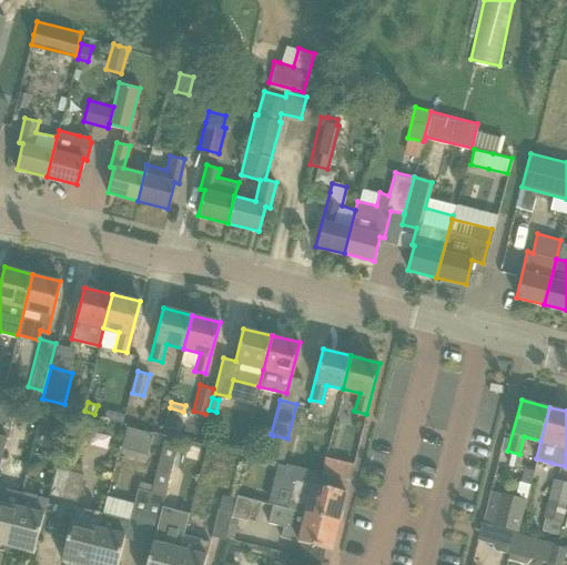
[(152,432),(127,426),(121,447),(147,453),(152,432)]
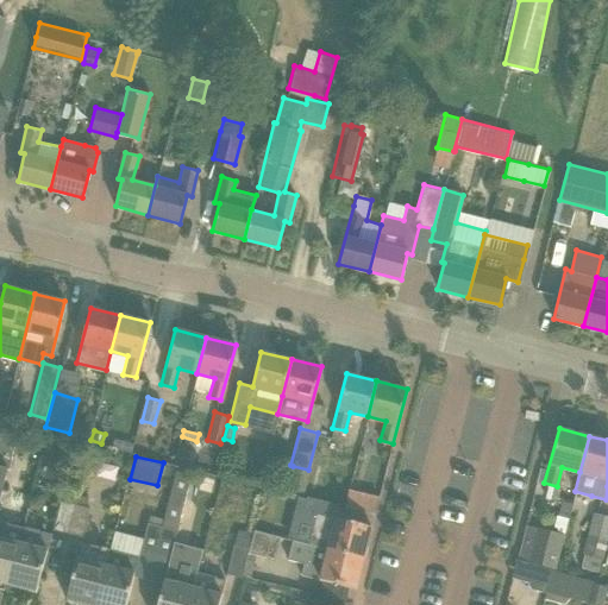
[(192,473),(176,470),(162,525),(155,554),(170,559),(192,473)]
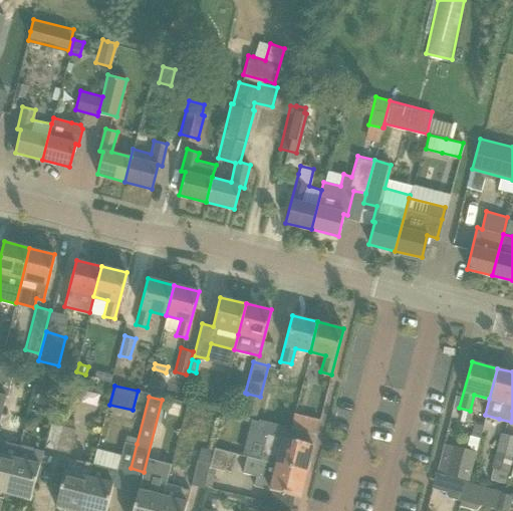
[(304,430),(308,416),(294,412),(291,427),(304,430)]
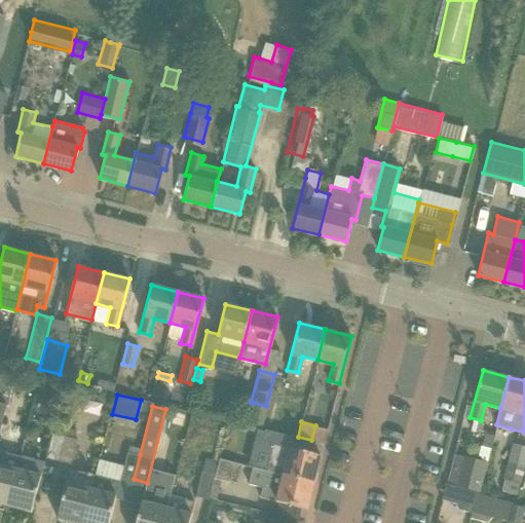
[(46,457),(59,460),(66,435),(65,434),(67,426),(55,423),(54,432),(52,431),(46,457)]
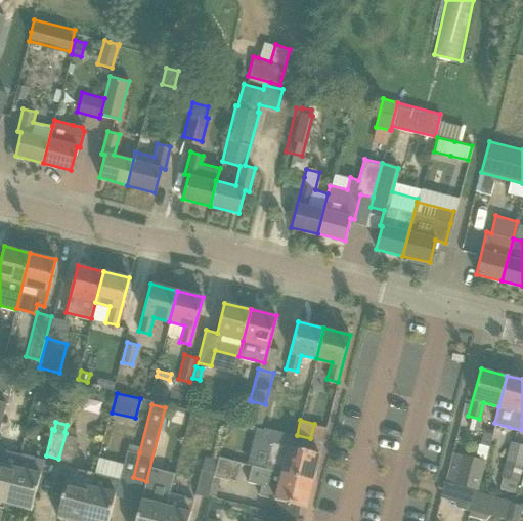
[(262,439),(271,441),(265,467),(313,479),(319,453),(291,446),(294,434),(265,426),(262,439)]
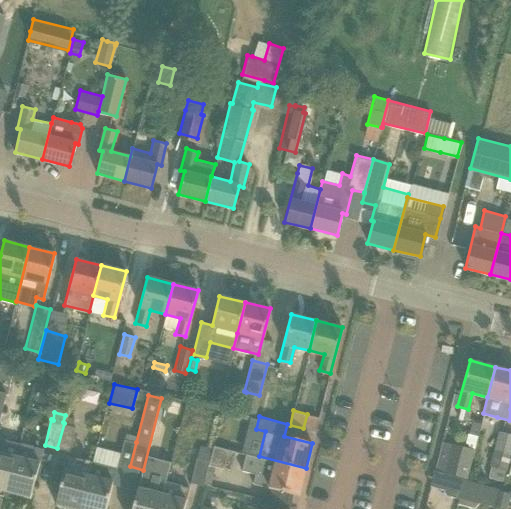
[(472,420),(469,432),(477,435),(481,423),(472,420)]
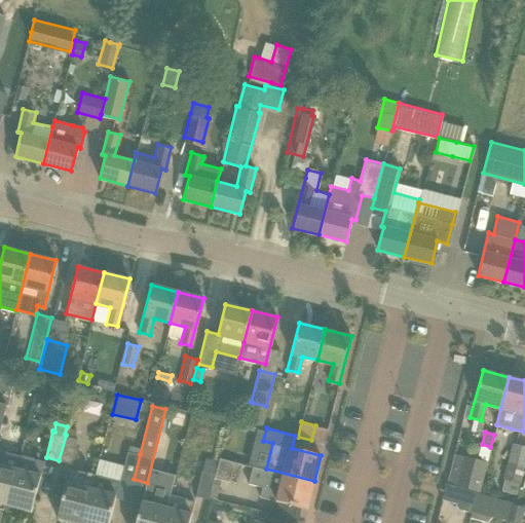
[(74,437),(66,435),(59,460),(71,463),(77,437),(74,437)]
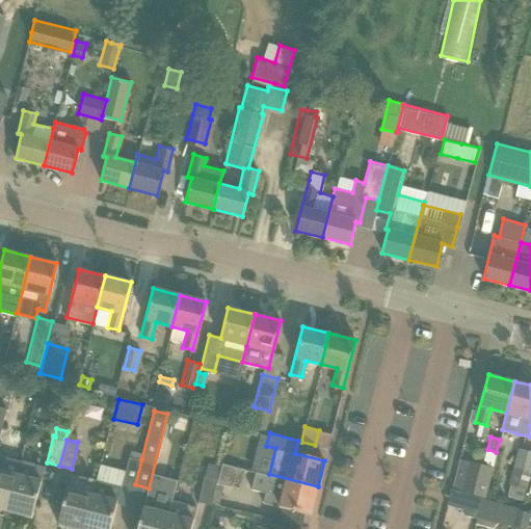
[(507,495),(522,498),(530,464),(530,450),(519,447),(509,482),(507,495)]
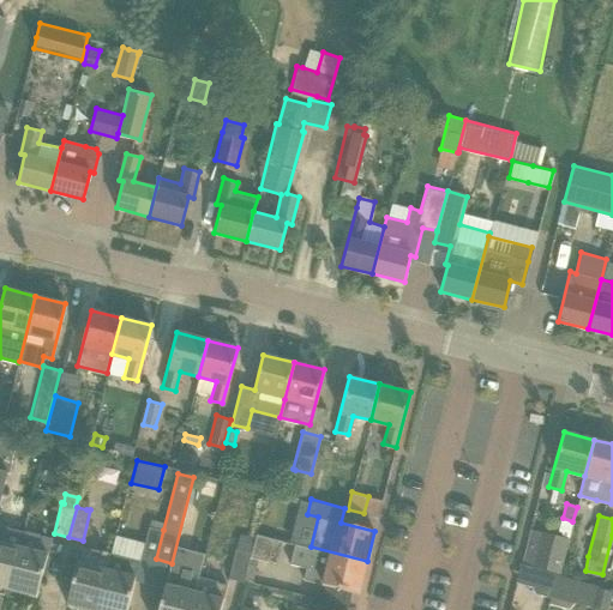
[(0,586),(8,590),(23,530),(0,523),(0,586)]
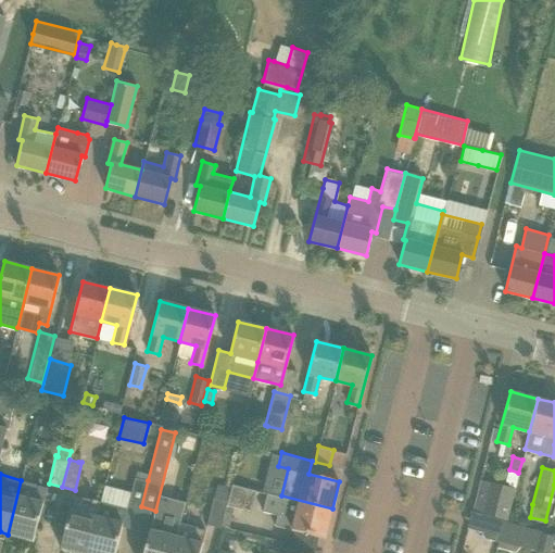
[(141,506),(148,480),(147,479),(134,476),(127,503),(141,506)]
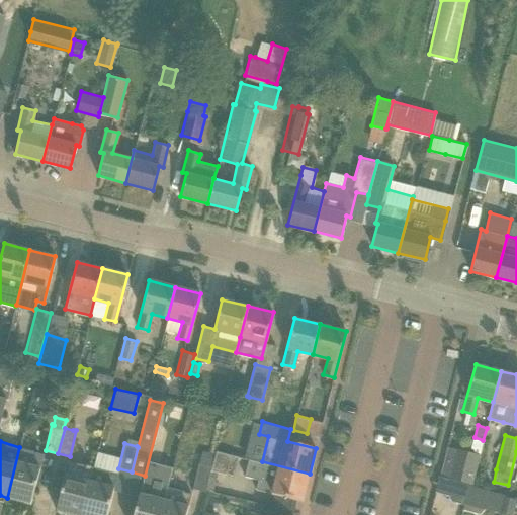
[(19,447),(7,498),(30,504),(45,453),(19,447)]
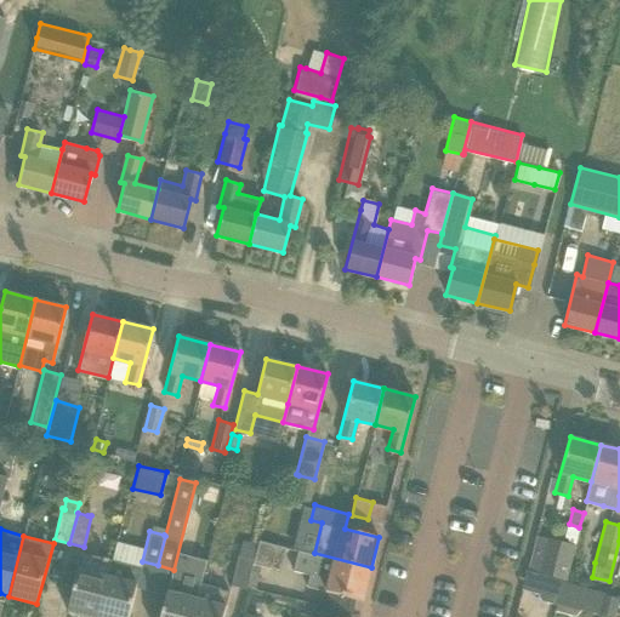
[(525,570),(564,580),(566,581),(575,544),(545,537),(545,541),(534,538),(525,570)]
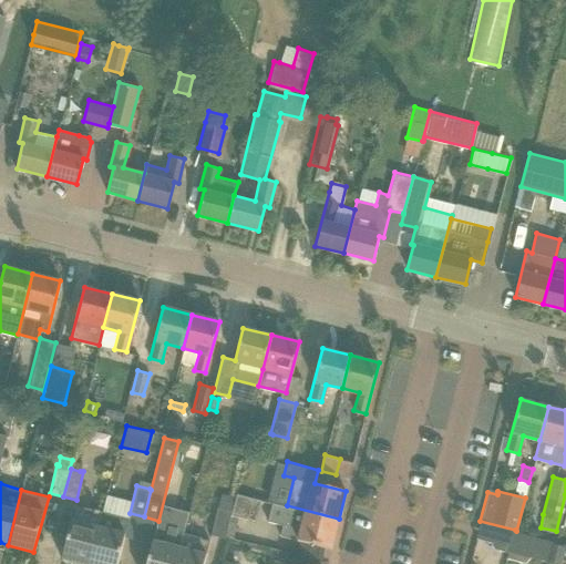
[(224,536),(225,533),(226,534),(236,495),(220,492),(211,534),(224,536)]
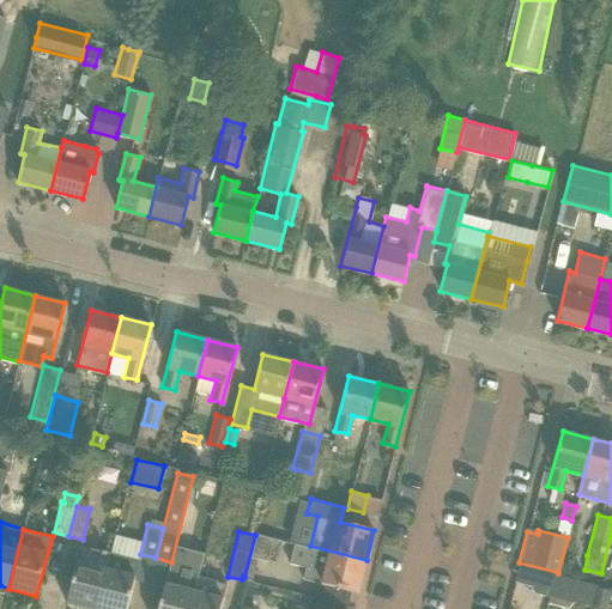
[(255,533),(255,535),(244,577),(252,578),(258,556),(265,559),(271,536),(255,533)]
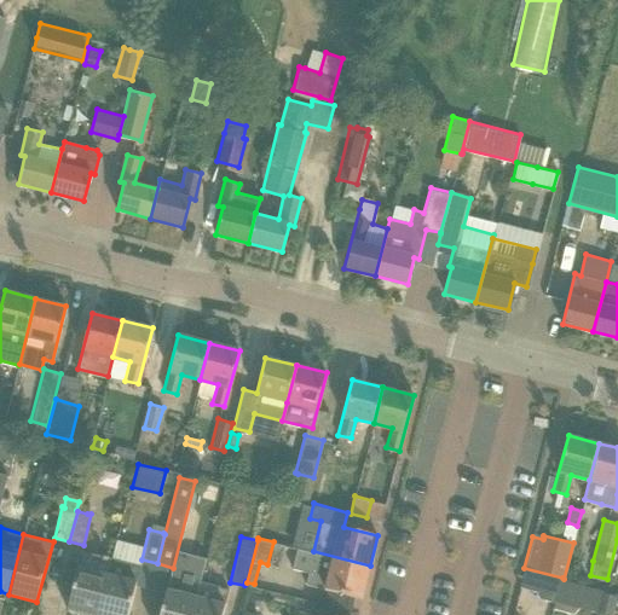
[(305,584),(362,597),(370,566),(313,551),(296,546),(292,567),(309,572),(305,584)]
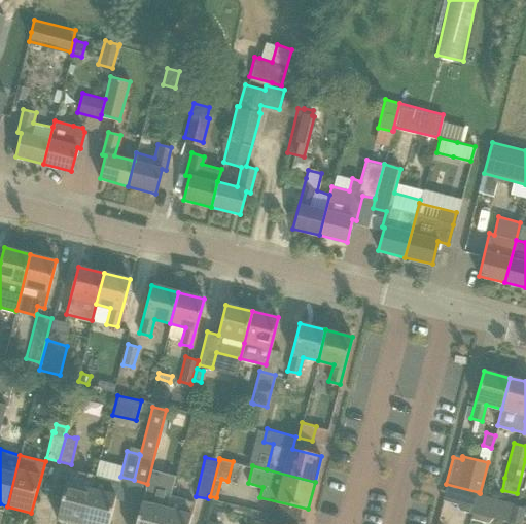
[(57,519),(76,523),(82,523),(96,475),(70,467),(57,519)]
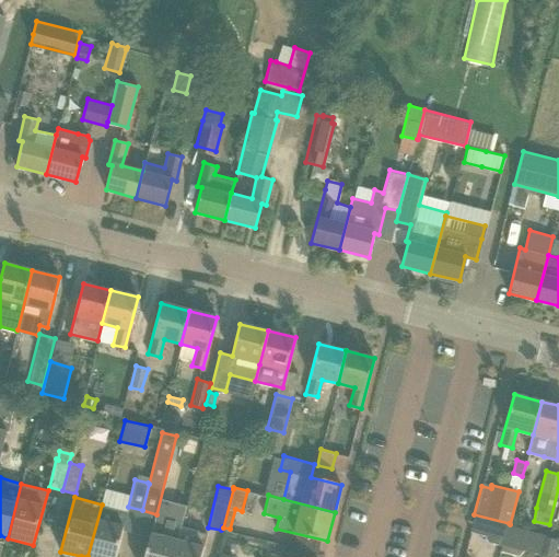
[(115,556),(123,526),(127,511),(102,505),(88,556),(115,556)]
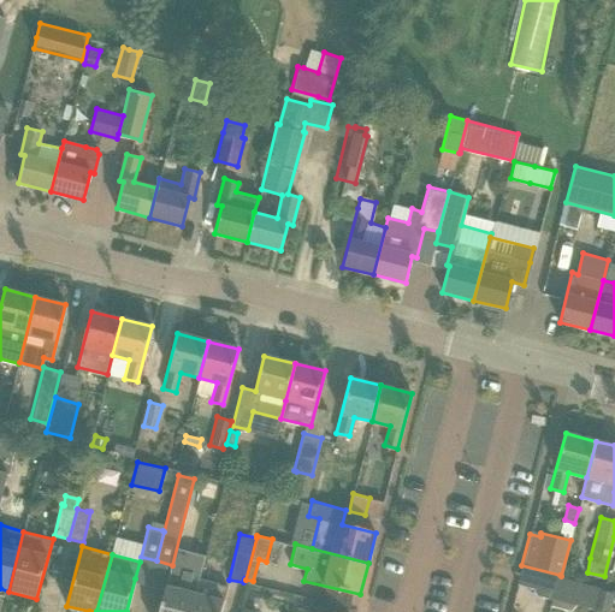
[(560,575),(521,565),(516,583),(539,589),(537,595),(553,599),(560,575)]
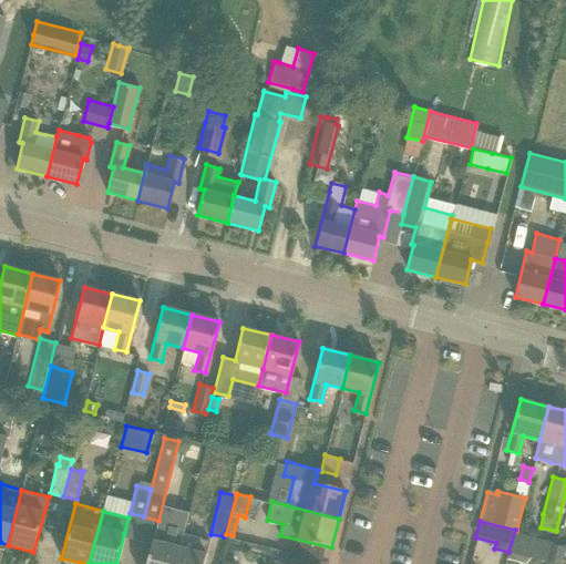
[(146,563),(174,563),(182,533),(156,526),(146,563)]
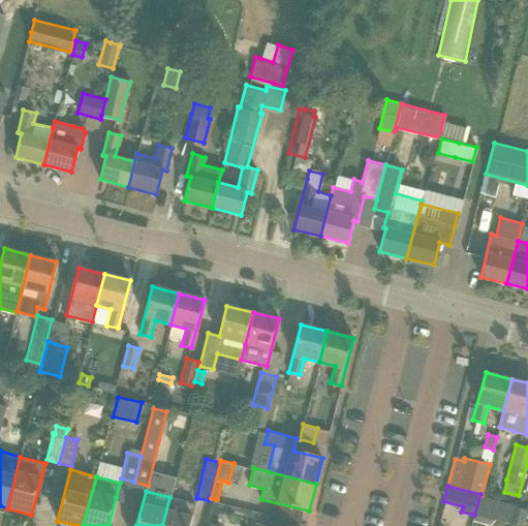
[(509,523),(515,503),(482,495),(480,494),(474,515),(473,520),(490,524),(494,519),(509,523)]
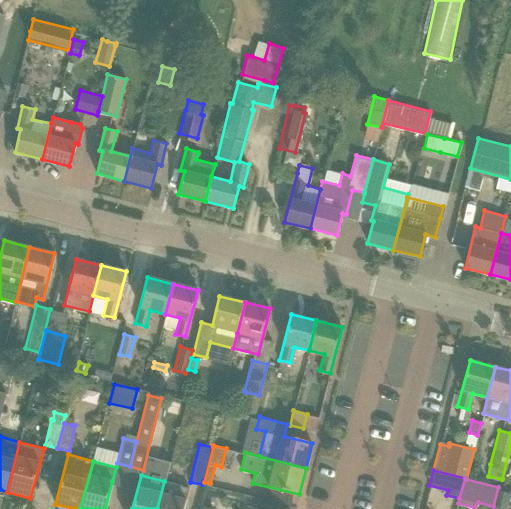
[(183,508),(189,487),(164,481),(157,508),(183,508)]
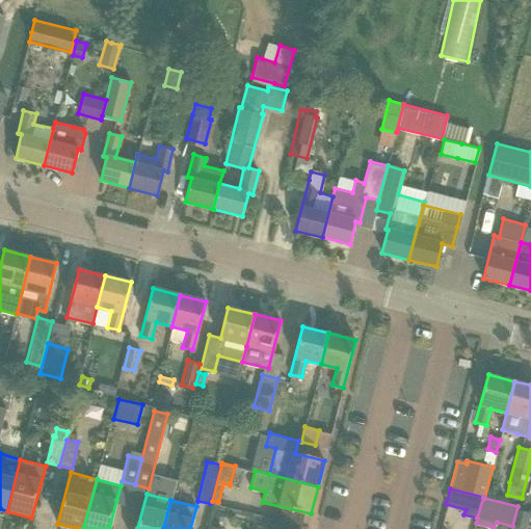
[(524,528),(529,512),(519,509),(513,528),(516,528),(524,528)]
